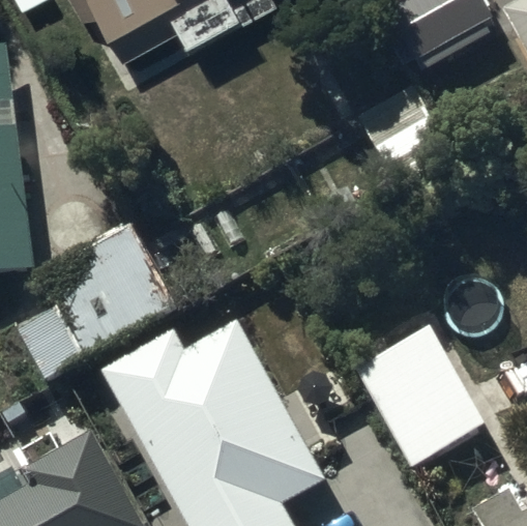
[(94,0),(115,36),(167,7),(182,35),(244,0),(94,0)]
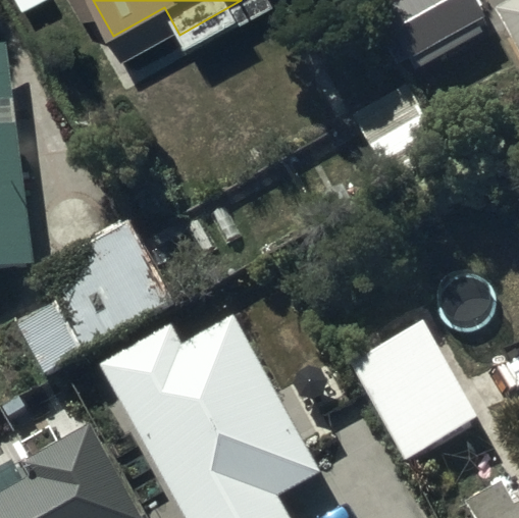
[(485,20),(473,0),(400,0),(380,11),(411,63),(485,20)]
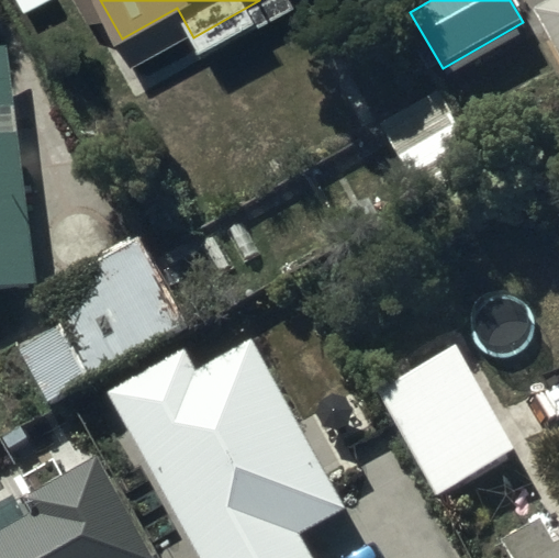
[(558,7),(536,21),(558,60),(558,7)]
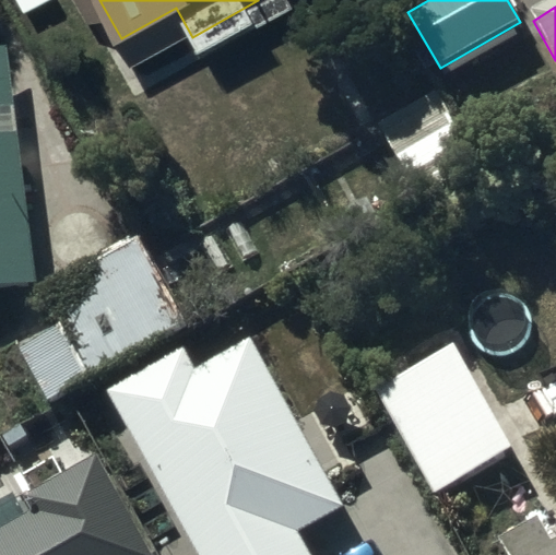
[(0,291),(35,287),(11,47),(0,48),(0,291)]
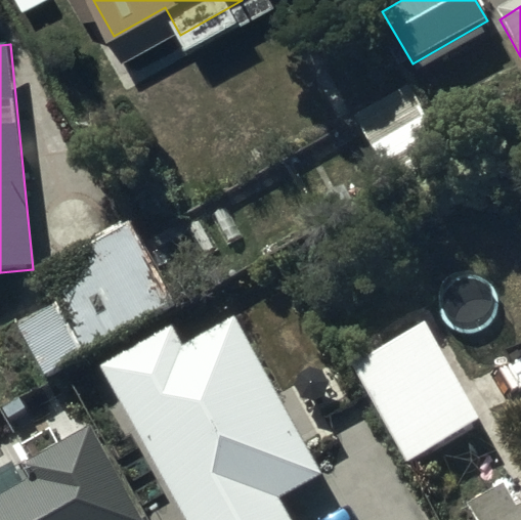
[(404,89),(348,121),(390,195),(446,162),(404,89)]
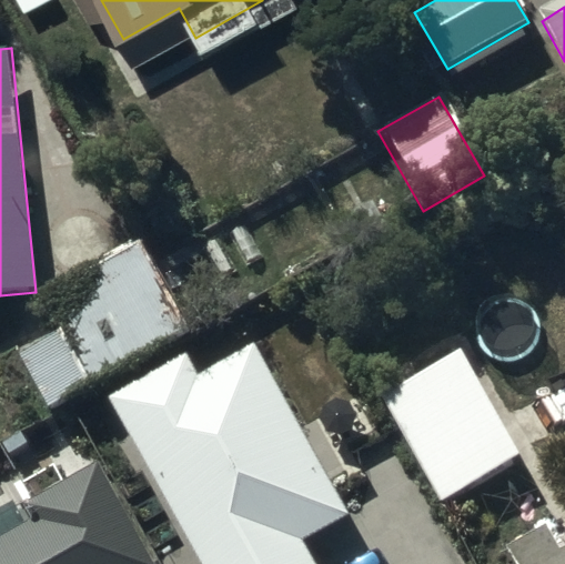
[(20,358),(50,411),(191,333),(144,248),(138,251),(133,243),(100,261),(103,267),(88,275),(101,301),(56,326),(60,335),(20,358)]
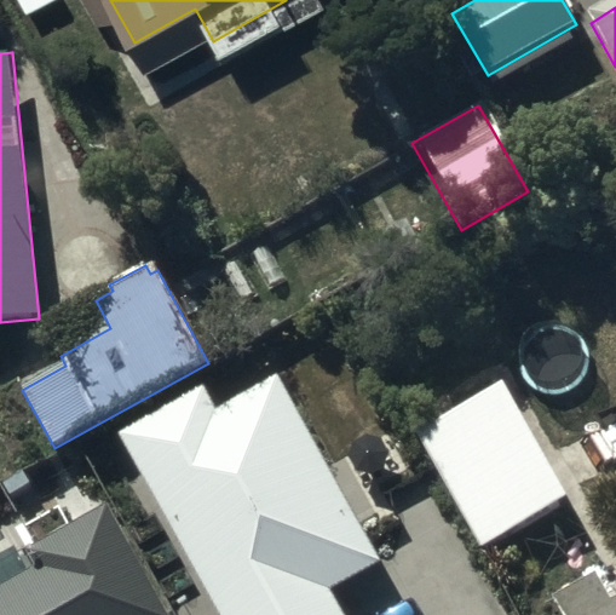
[(203,383),(116,431),(219,614),(344,614),(329,588),(381,559),(277,374),(218,407),(203,383)]
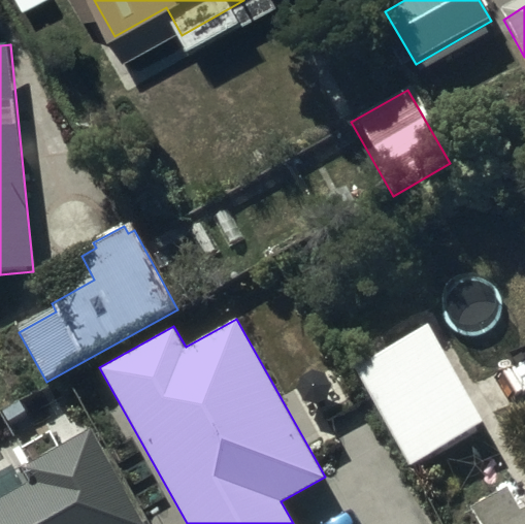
[(437,342),(366,383),(423,480),(493,439),(437,342)]
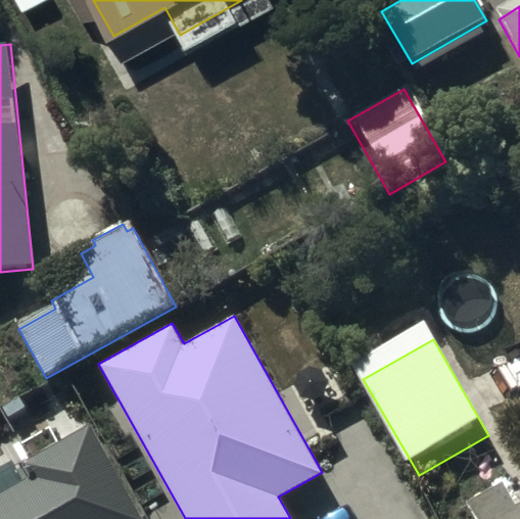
[(0,518),(134,518),(87,431),(27,463),(38,483),(0,503),(0,518)]
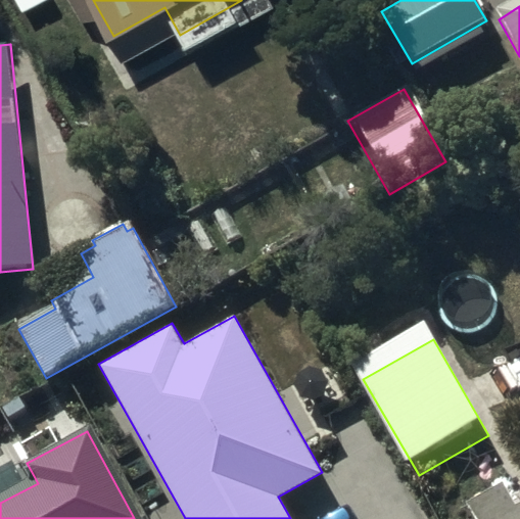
[(502,478),(463,500),(474,518),(519,518),(519,501),(516,504),(502,478)]
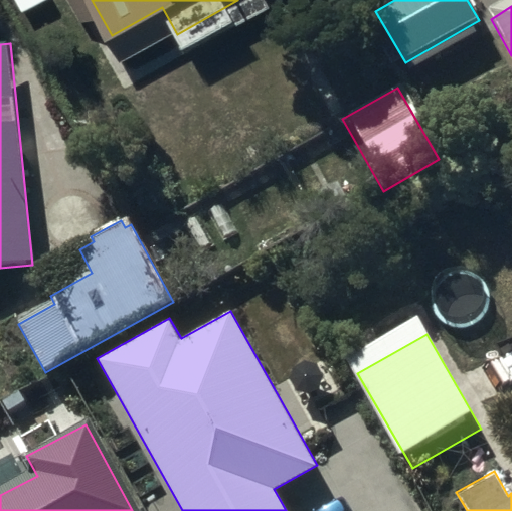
All buildings are outlined.
